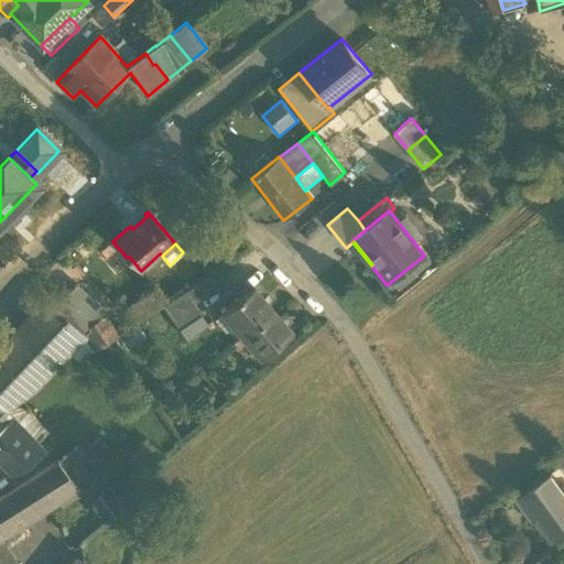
[(424,256),(410,267),(416,274),(431,262),(424,256)]
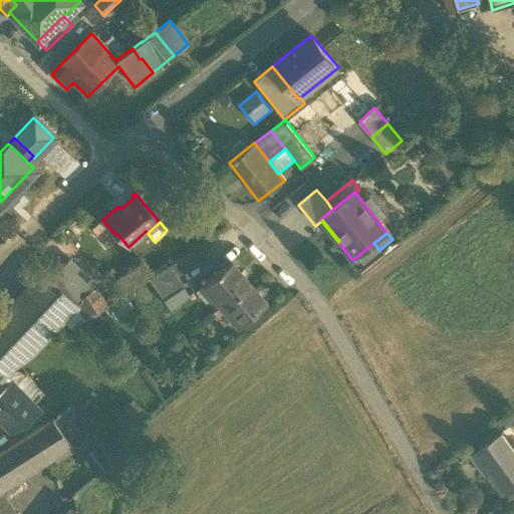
[(379,250),(373,243),(357,256),(363,263),(379,250)]
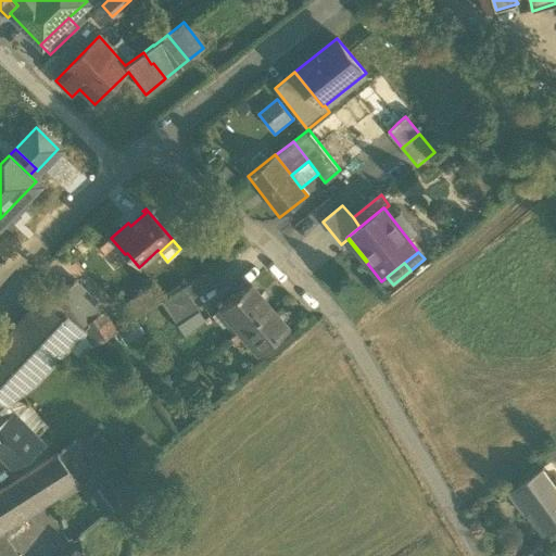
[(205,273),(181,288),(190,300),(213,283),(205,273)]
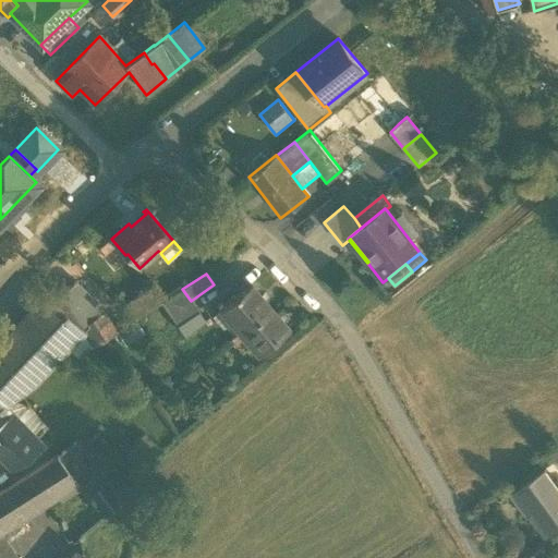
[(64,292),(92,319),(102,312),(74,281),(64,292)]
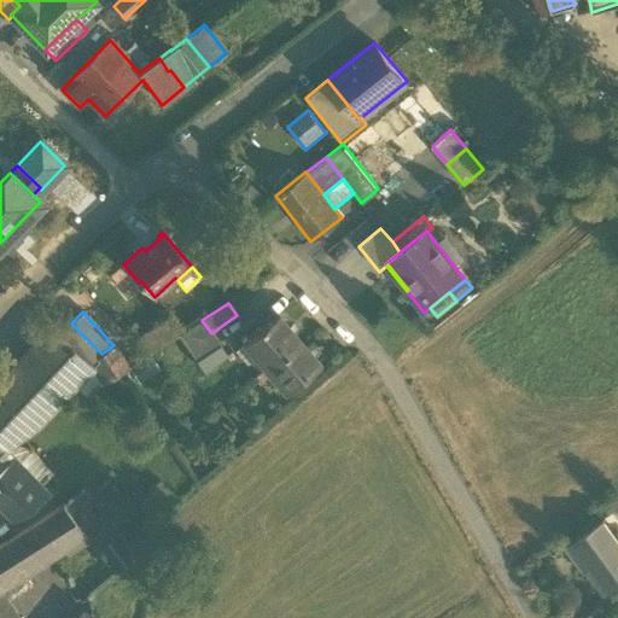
[(244,342),(266,366),(297,339),(277,315),(264,326),(263,325),(244,342)]
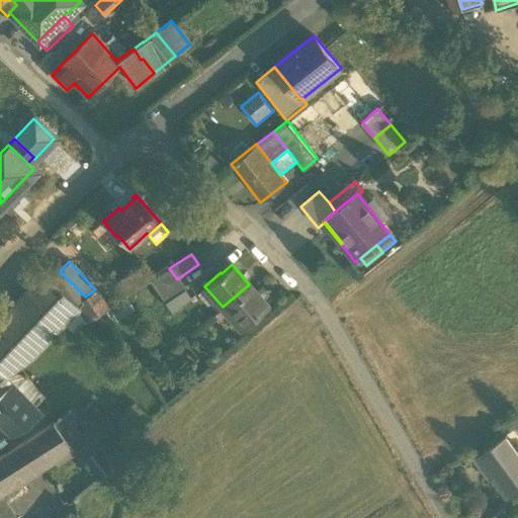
[(54,266),(45,277),(76,307),(83,319),(85,322),(96,315),(85,296),(60,271),(54,266)]
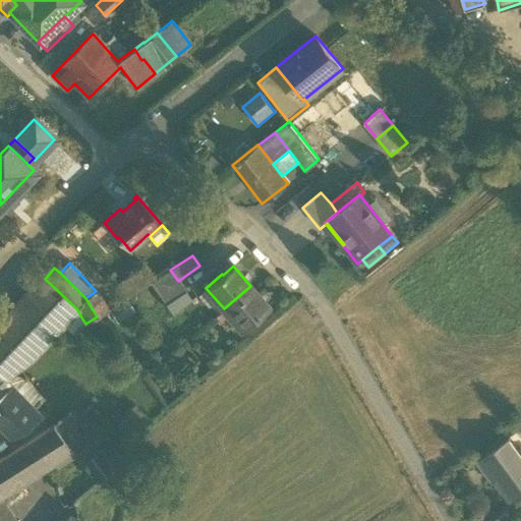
[(150,283),(158,294),(178,281),(170,270),(150,283)]
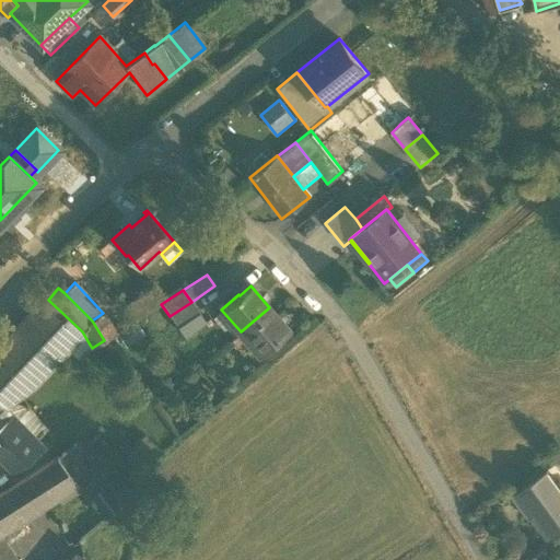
[(129,306),(138,319),(161,304),(152,291),(129,306)]
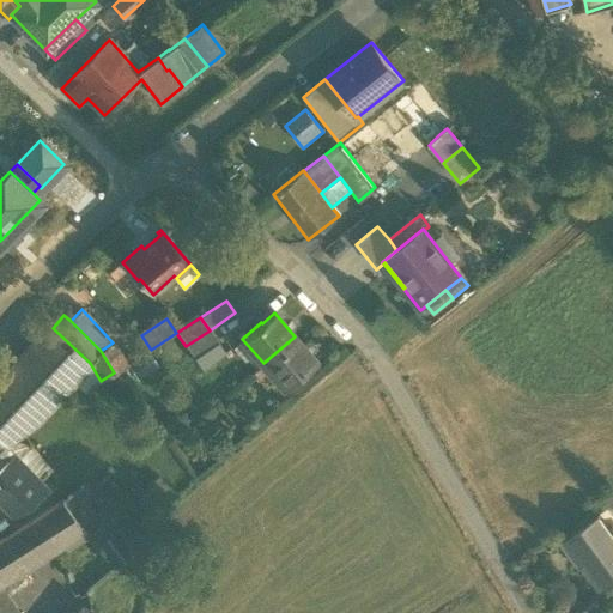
[(73,382),(90,363),(53,328),(49,323),(0,376),(0,439),(5,444),(12,441),(29,429),(73,382)]
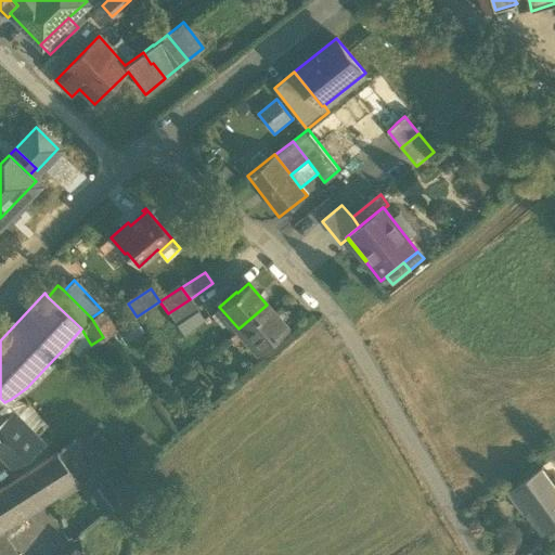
[(197,311),(190,299),(168,313),(176,325),(197,311)]
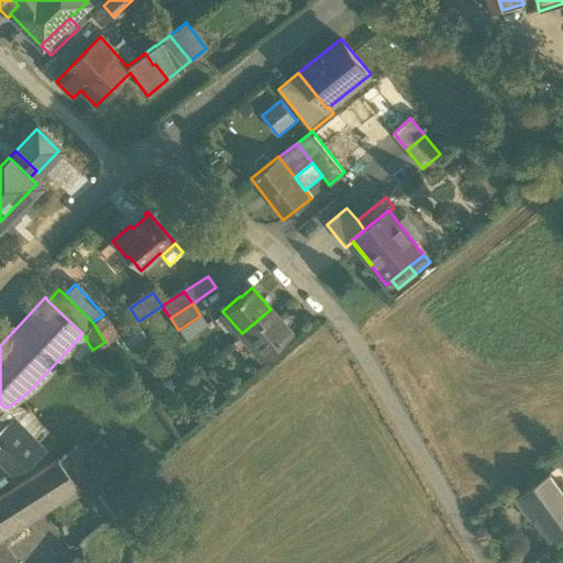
[(289,330),(271,309),(242,333),(262,356),(279,341),(278,340),(289,330)]
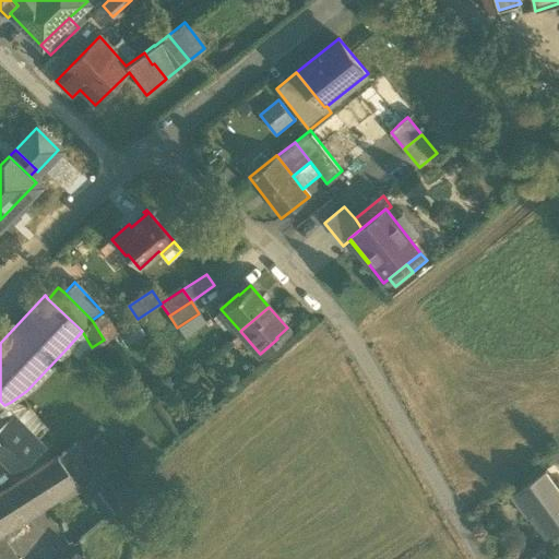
[(240,331),(221,309),(213,316),(232,339),(240,331)]
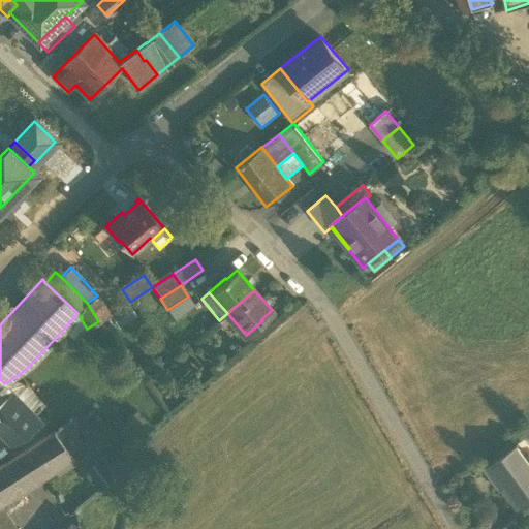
[(110,315),(97,296),(87,303),(98,321),(110,315)]
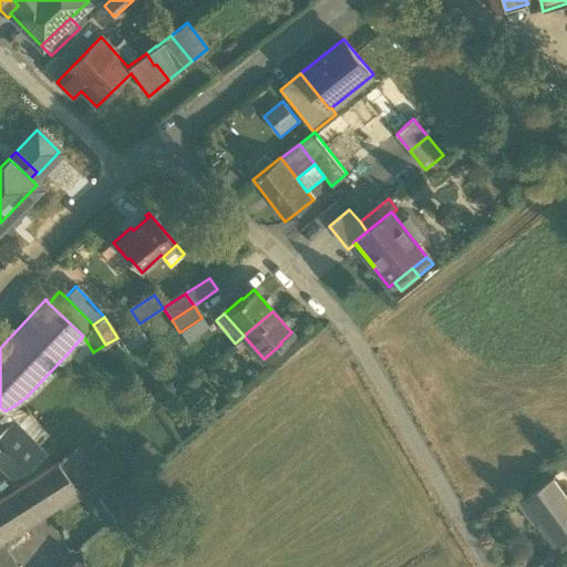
[(209,328),(202,318),(179,332),(188,343),(209,328)]
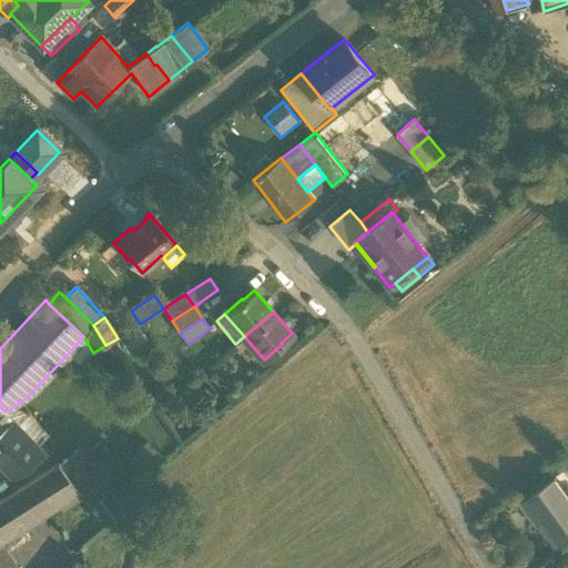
[(118,338),(127,352),(146,338),(138,325),(118,338)]
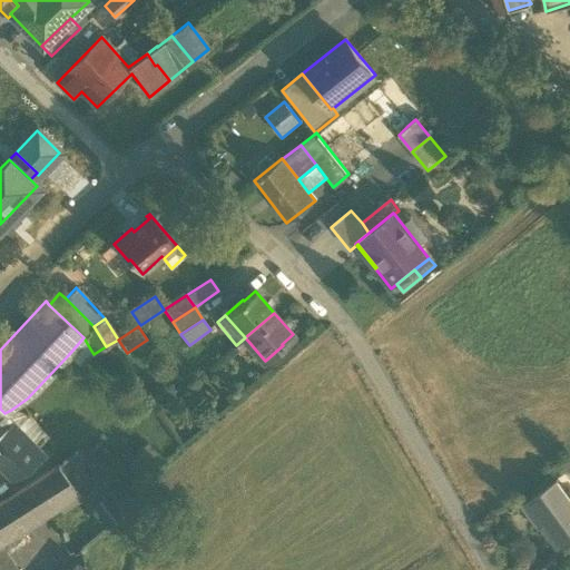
[(84,337),(68,355),(78,365),(91,351),(84,337)]
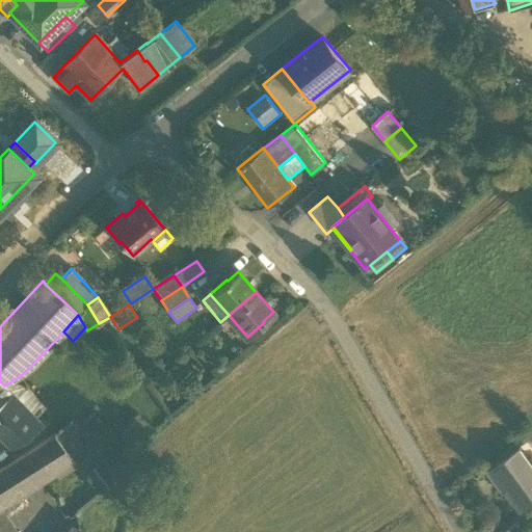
[(10,382),(4,386),(10,396),(33,421),(47,407),(27,387),(10,382)]
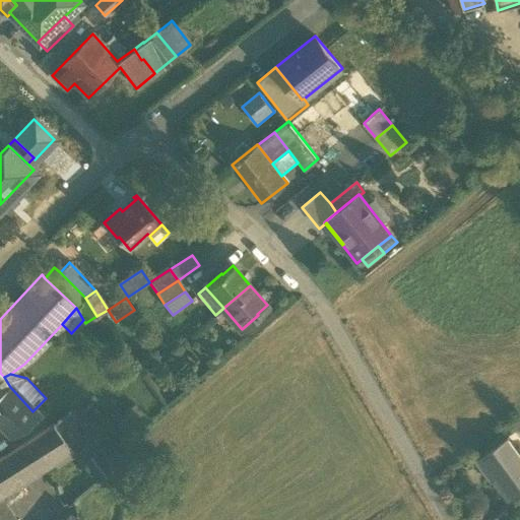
[(10,387),(0,398),(0,401),(3,404),(0,407),(0,427),(10,438),(35,420),(37,415),(33,411),(10,387)]
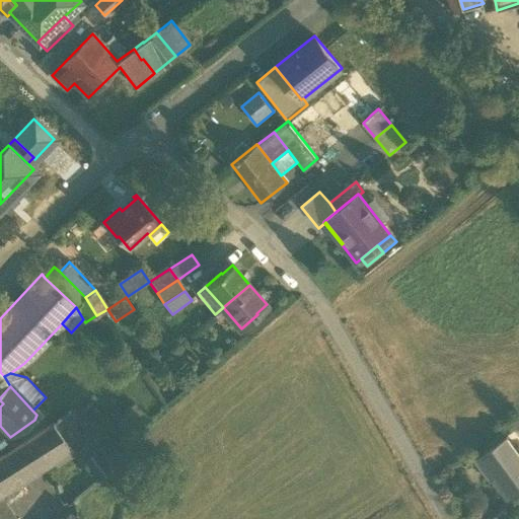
[(53,426),(67,442),(83,429),(71,414),(53,426)]
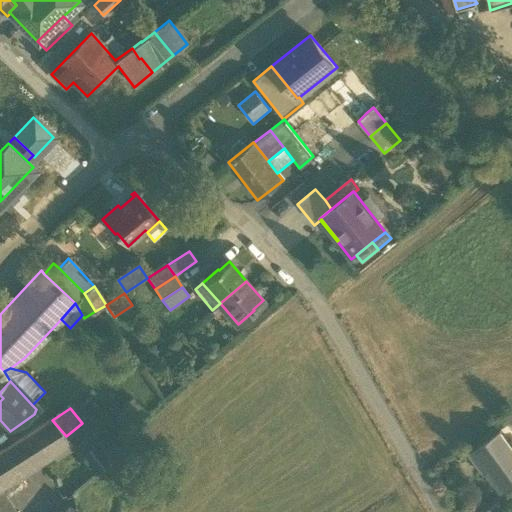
[(49,450),(67,438),(66,436),(52,420),(36,430),(49,450)]
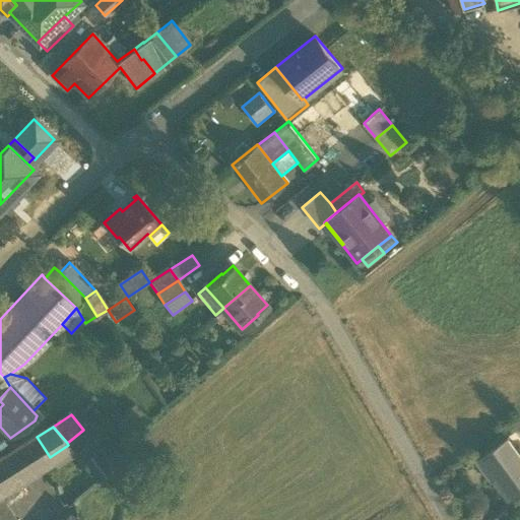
[(83,430),(67,443),(68,445),(73,451),(98,481),(115,468),(83,430)]
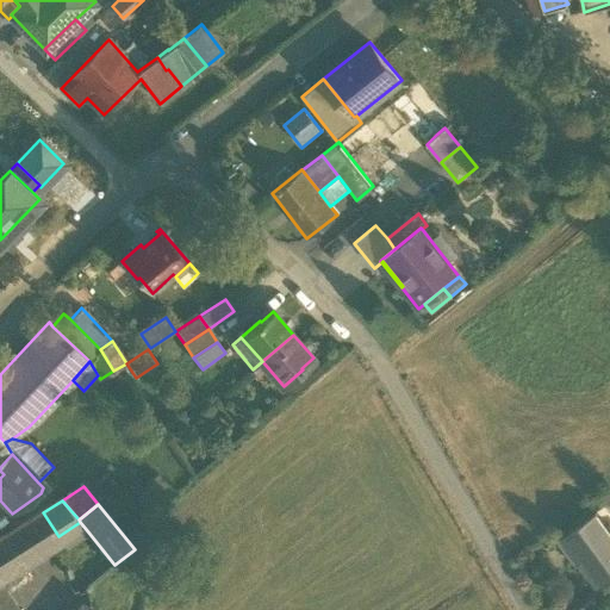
[(0,574),(58,536),(43,512),(0,540),(0,574)]
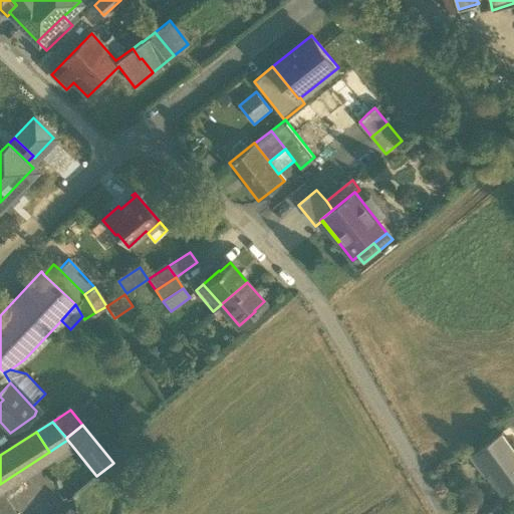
[(493,482),(503,496),(513,488),(513,452),(502,436),(472,457),(473,459),(475,457),(483,468),(480,469),(487,478),(489,477),(494,473),(497,479),(493,482)]
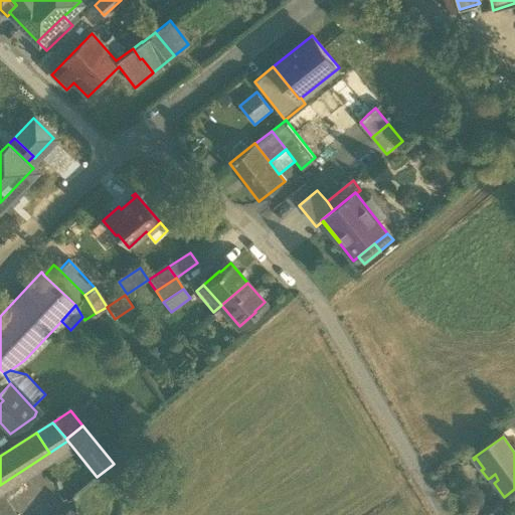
[(0,485),(0,493),(0,494),(72,447),(67,441),(49,453),(0,485)]
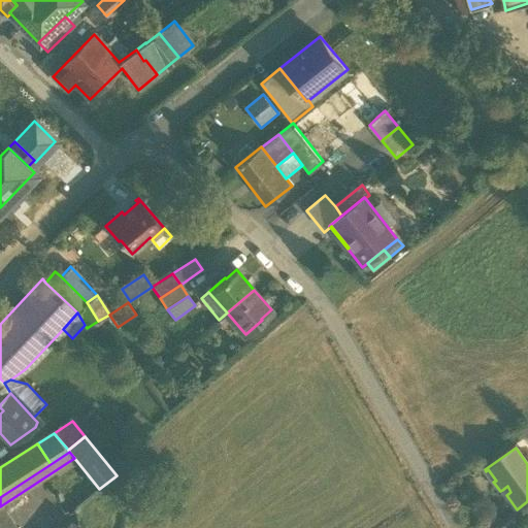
[(486,471),(493,482),(496,481),(488,469),(486,471)]
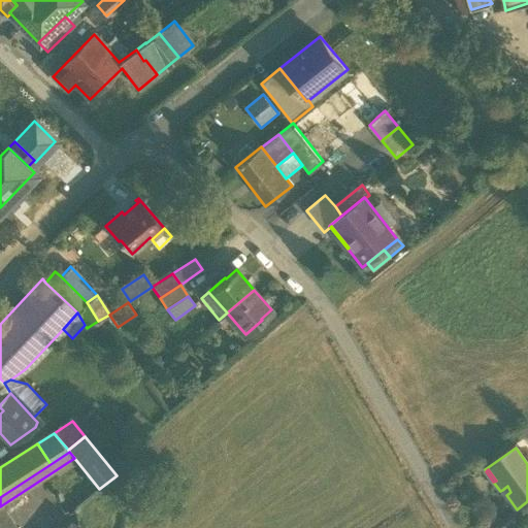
[(502,490),(506,495),(510,492),(507,486),(502,490)]
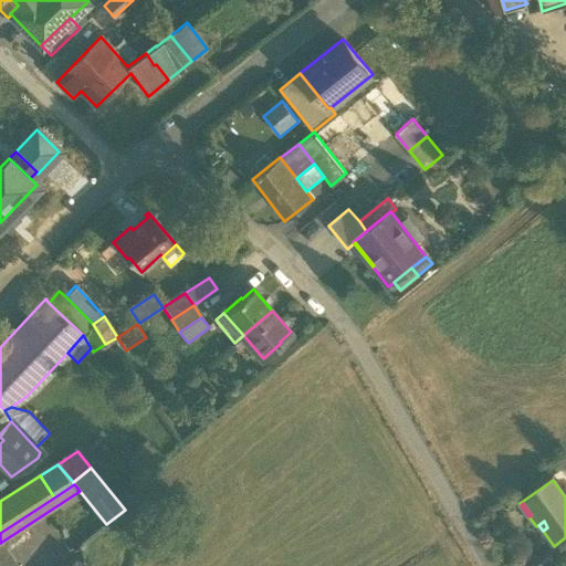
[(14,565),(0,543),(0,542),(0,562),(2,565),(14,565)]
